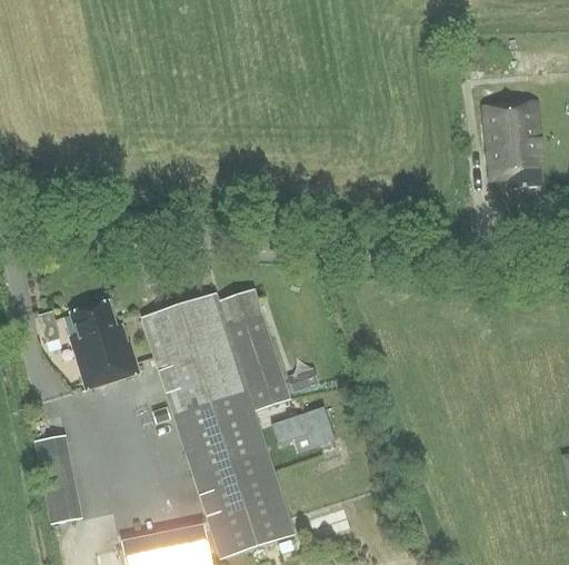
[(536,100),(483,105),(488,150),(491,150),(492,160),(489,161),(490,178),(508,176),(509,187),(542,184),(539,158),(542,158),(536,100)]
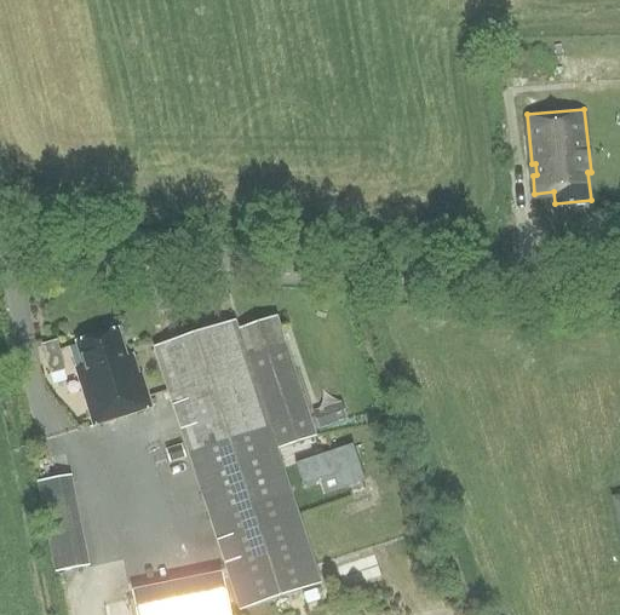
[(153,343),(239,605),(321,579),(277,444),(316,431),(277,312),(239,325),(236,316),(153,343)]
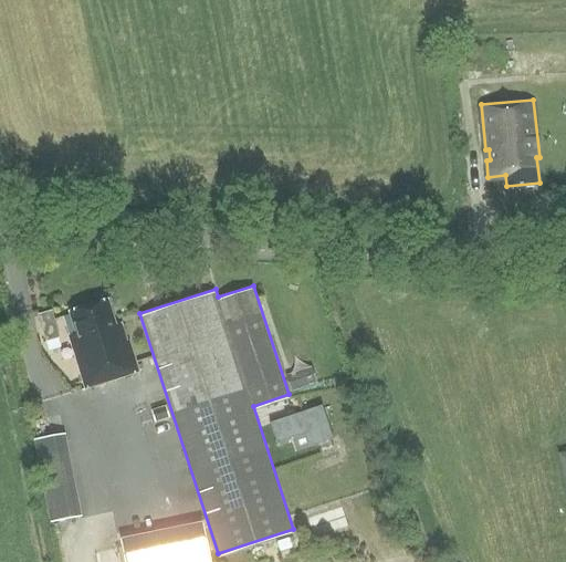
[(84,385),(135,370),(121,321),(115,323),(108,298),(70,310),(76,331),(69,333),(84,385)]
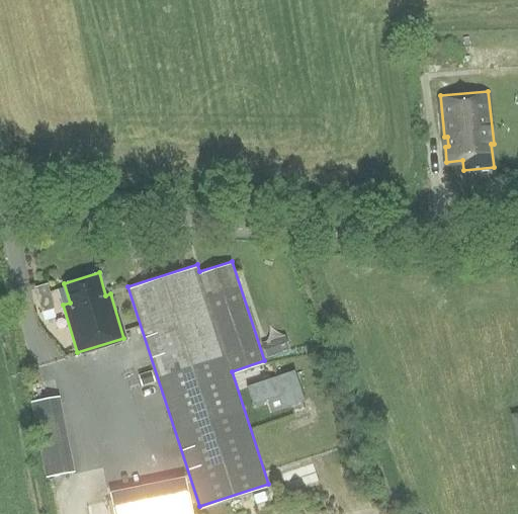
[(50,279),(38,280),(41,304),(53,303),(50,279)]
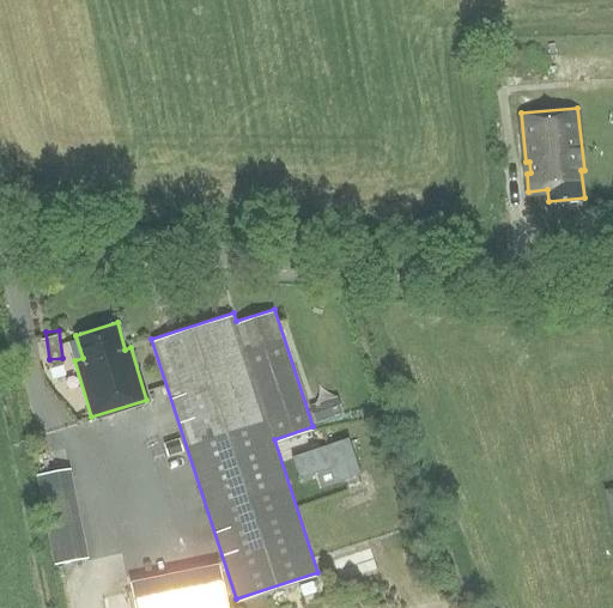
[(339,395),(311,405),(319,423),(345,413),(339,395)]
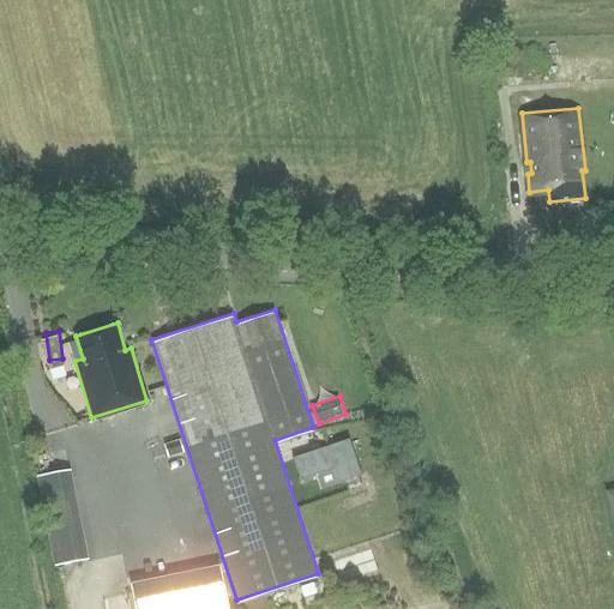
[(71,468),(37,474),(41,498),(76,490),(71,468)]
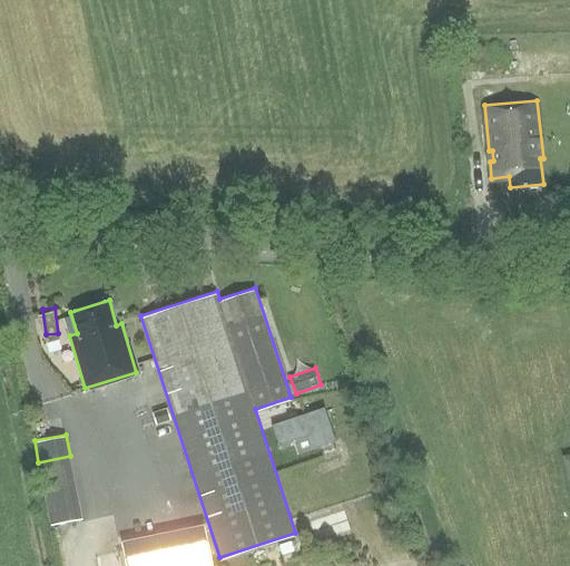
[(48,510),(50,524),(82,518),(79,505),(48,510)]
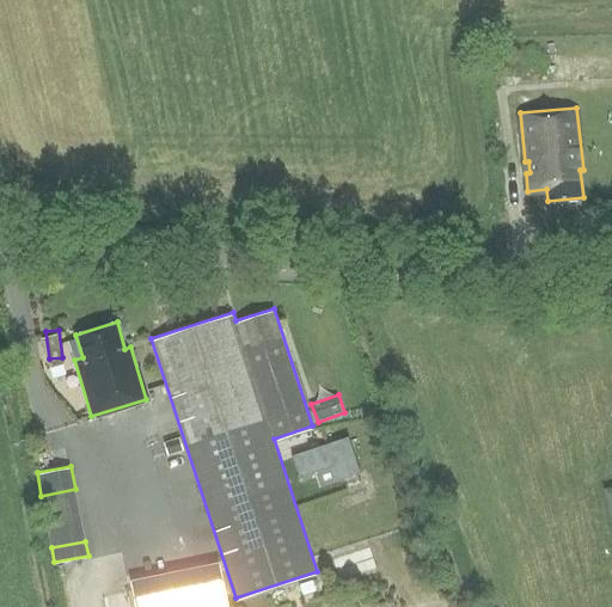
[(227,606),(220,566),(132,583),(136,606),(227,606)]
